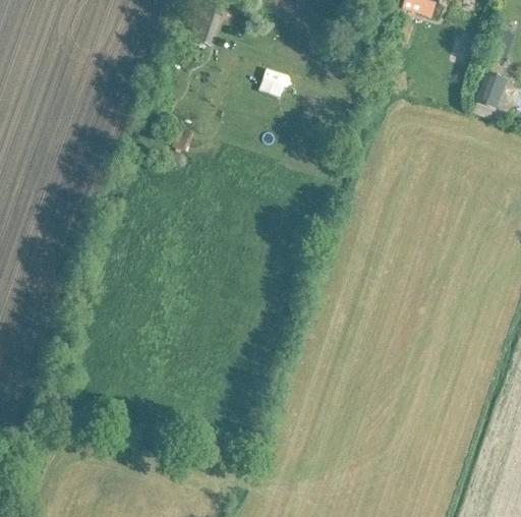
[(209,45),(222,7),(201,0),(189,39),(209,45)]
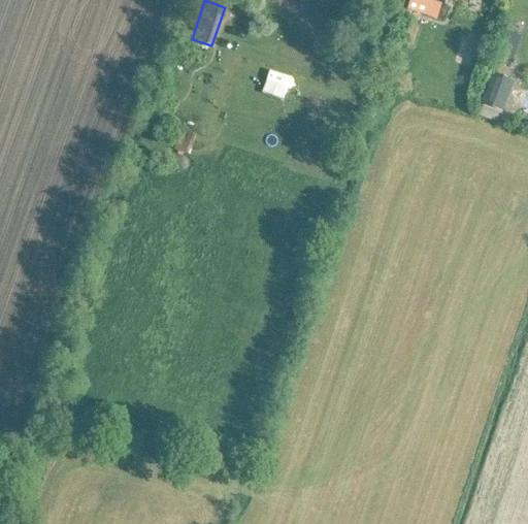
[(409,0),(407,8),(438,18),(442,4),(443,0),(409,0)]
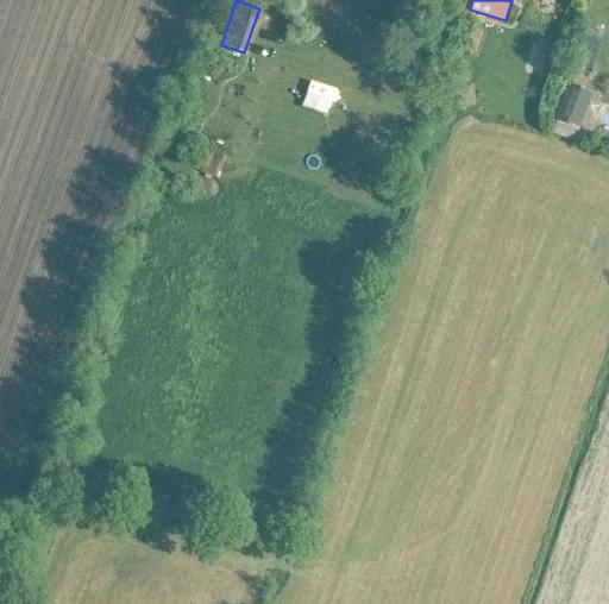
[(607,24),(596,20),(591,31),(602,35),(607,24)]
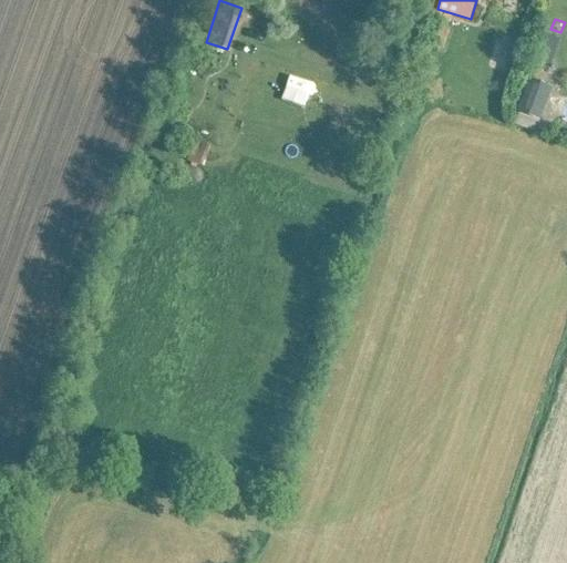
[(539,120),(550,85),(529,79),(514,122),(532,128),(535,119),(539,120)]
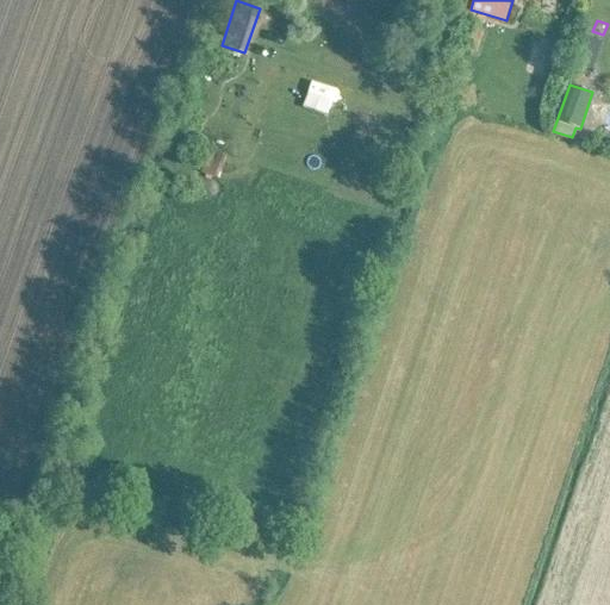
[(200,169),(213,174),(221,151),(207,147),(200,169)]
